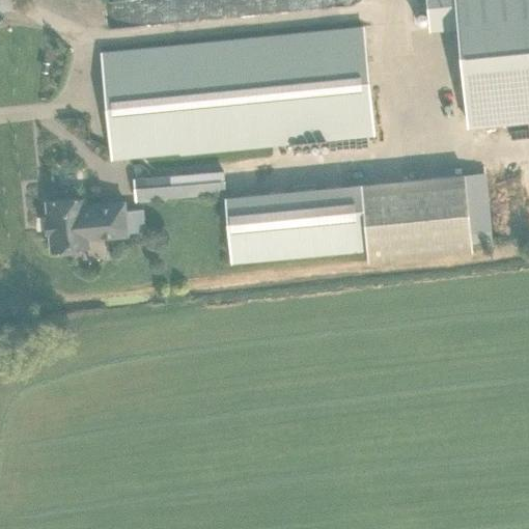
[(528,0),(424,0),(428,32),(456,30),(466,129),(528,122),(528,0)]
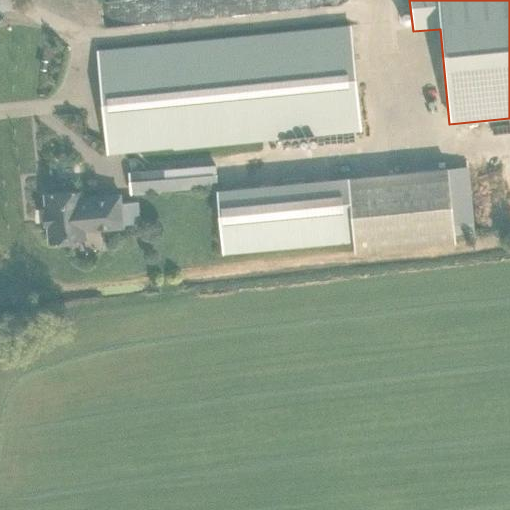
[(106,154),(279,137),(358,129),(348,27),(96,52),(106,154)]
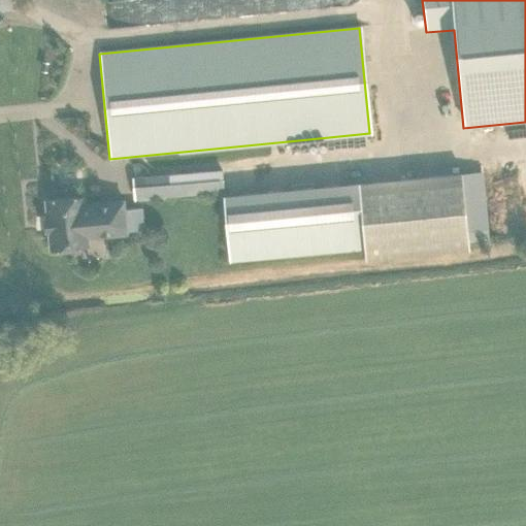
[(220,171),(130,179),(133,202),(222,194),(220,171)]
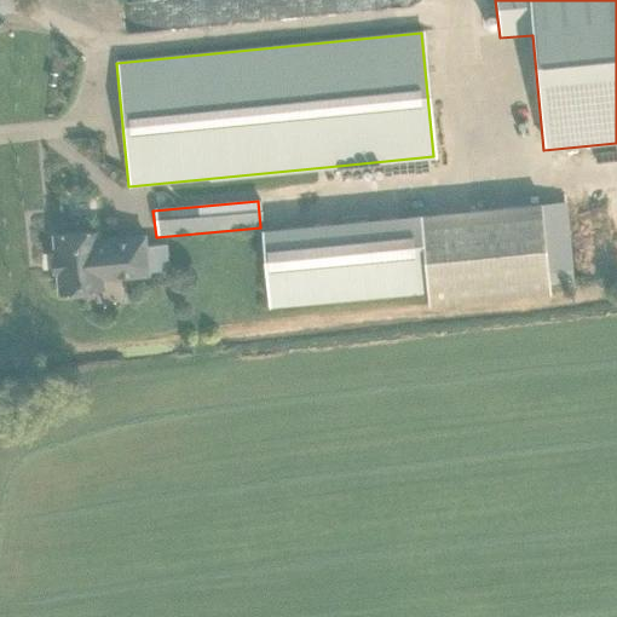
[(559,205),(541,206),(549,286),(568,283),(559,205)]
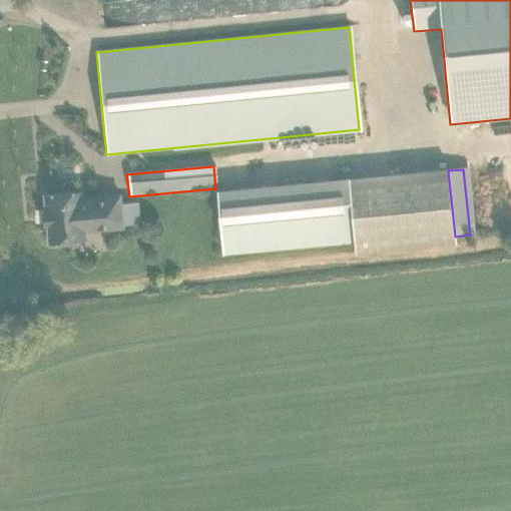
[(455,236),(448,170),(219,191),(225,252),(353,240),(354,253),(456,242),(455,236)]
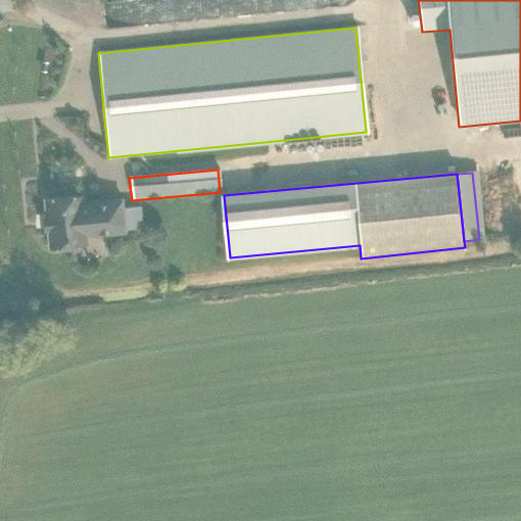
[(84,203),(83,195),(42,199),(43,217),(41,218),(43,233),(45,233),(47,250),(89,246),(88,238),(126,234),(122,199),(84,203)]
